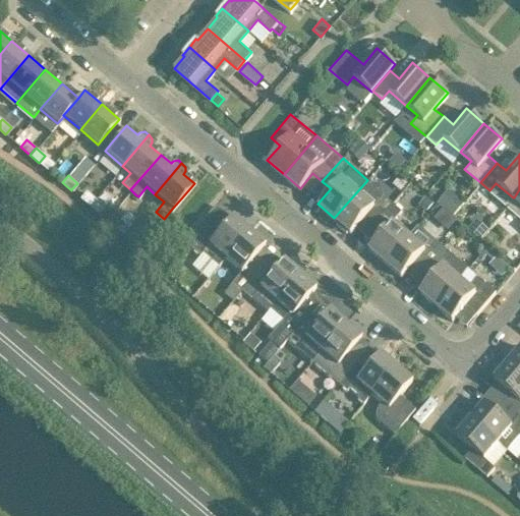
[(358,190),(334,218),(350,232),(363,216),(374,205),(373,204),(377,201),(383,193),(377,187),(373,179),(368,181),(367,180),(358,190)]
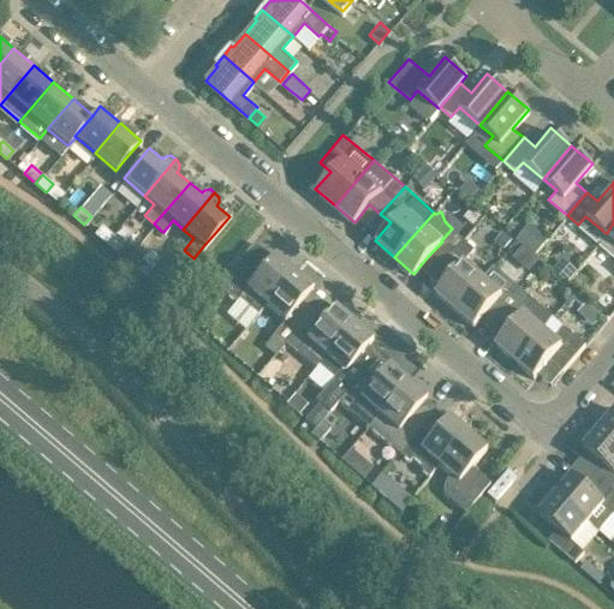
[(105,242),(112,233),(101,224),(94,232),(105,242)]
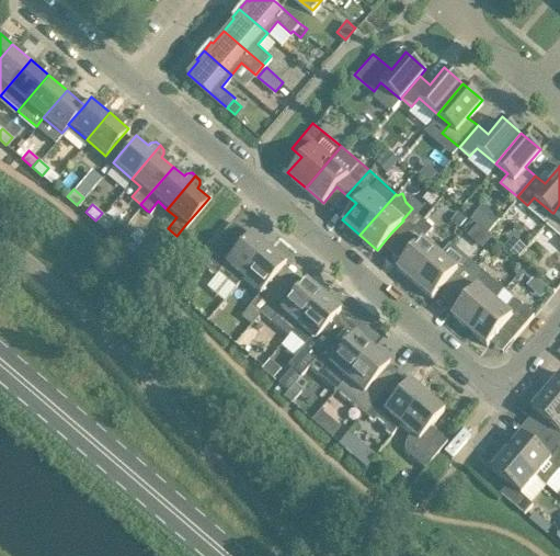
[(559,240),(559,242),(559,204),(553,213),(552,213),(545,220),(559,233),(559,240)]
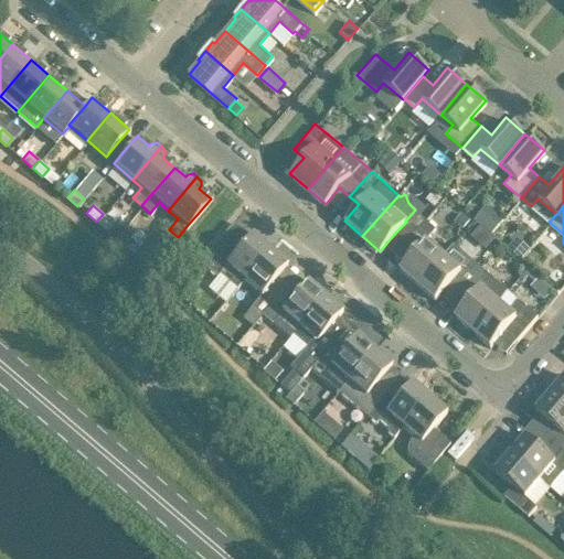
[(418,226),(425,218),(415,210),(408,217),(418,226)]
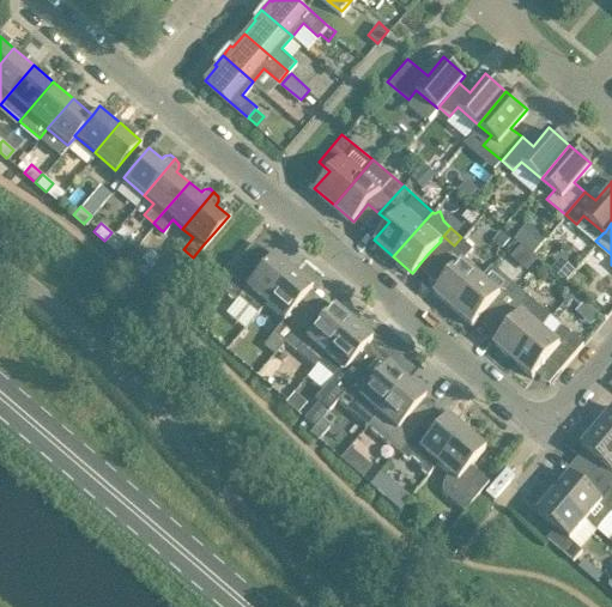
[(472,246),(478,238),(467,229),(461,237),(454,246),(465,255),(472,246)]
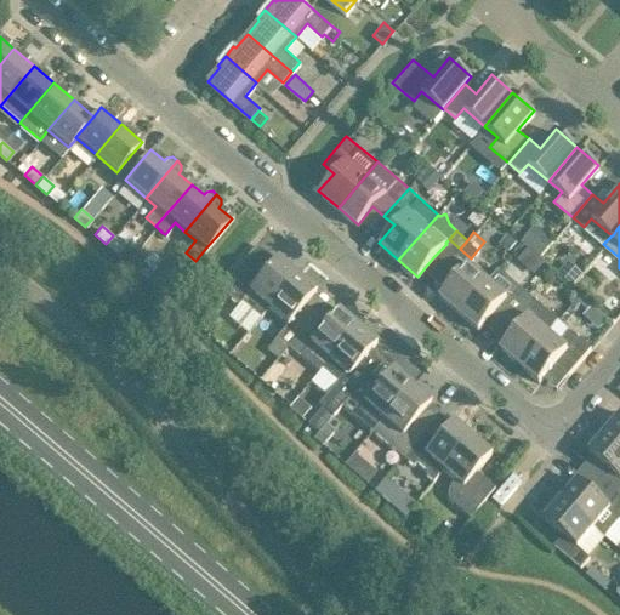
[(506,232),(499,241),(507,249),(516,239),(506,232)]
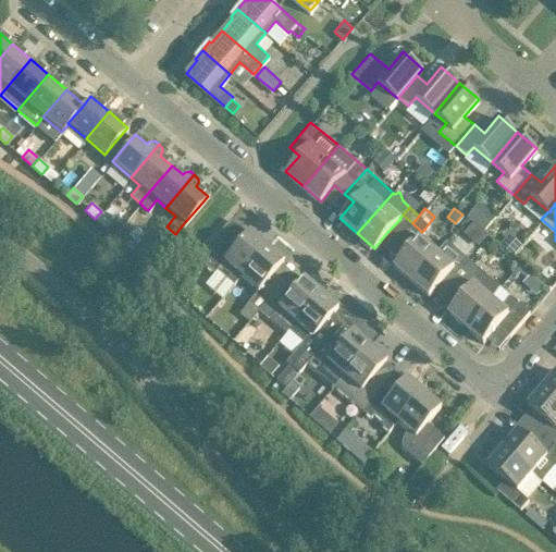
[(95,219),(104,228),(111,220),(101,211),(95,219)]
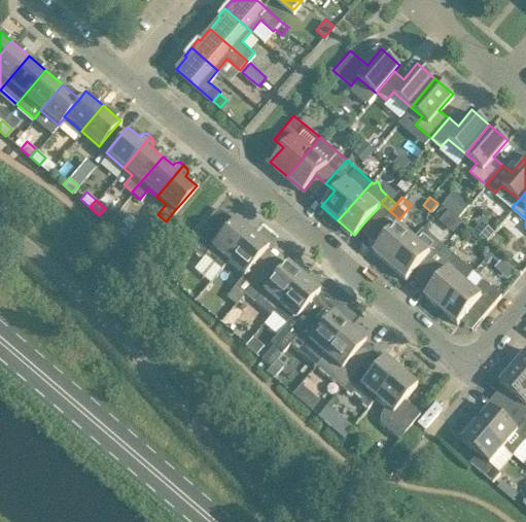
[(195,232),(185,242),(202,256),(204,254),(219,268),(226,259),(250,232),(234,217),(220,233),(205,219),(195,232)]
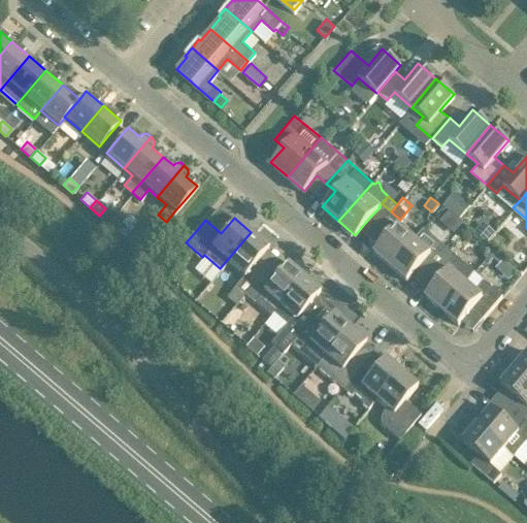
[(124,236),(130,229),(121,221),(114,228),(124,236)]
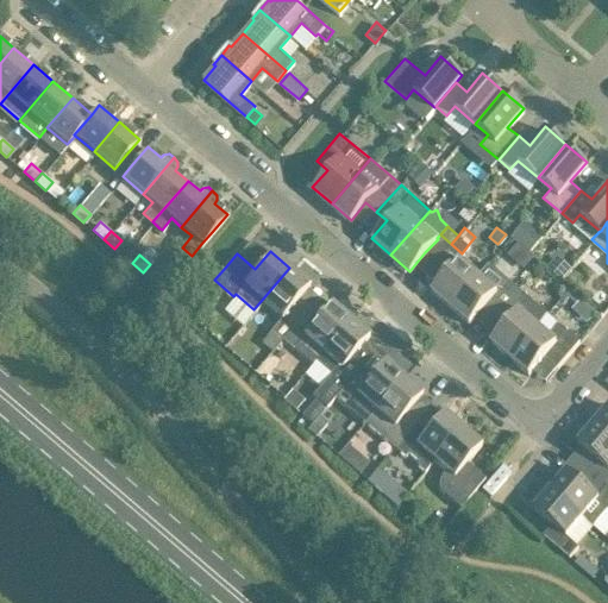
[(450,305),(477,272),(458,257),(431,289),(450,305)]
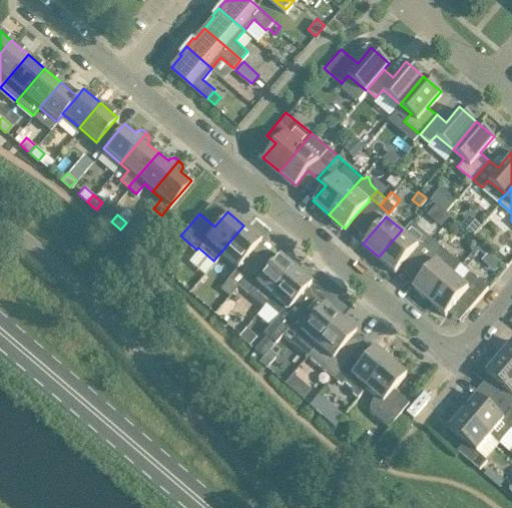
[(416,264),(436,240),(411,219),(402,229),(379,257),(395,271),(408,257),(416,264)]
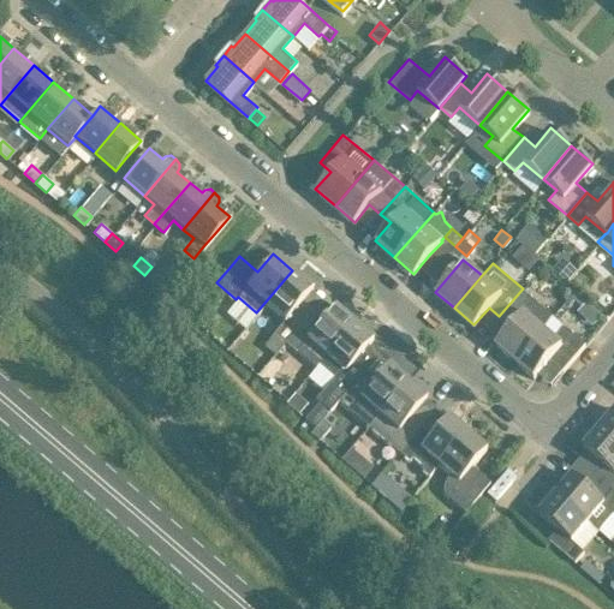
[(173,282),(153,264),(151,267),(144,275),(155,285),(161,291),(165,293),(173,282)]
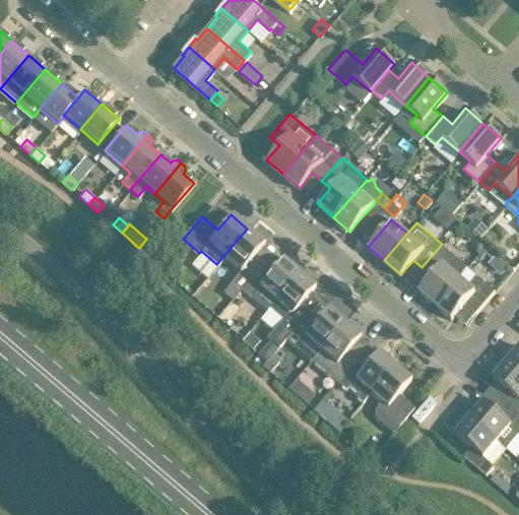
[(247,229),(223,256),(240,269),(237,272),(246,280),(260,265),(251,257),(262,245),(263,243),(247,229)]
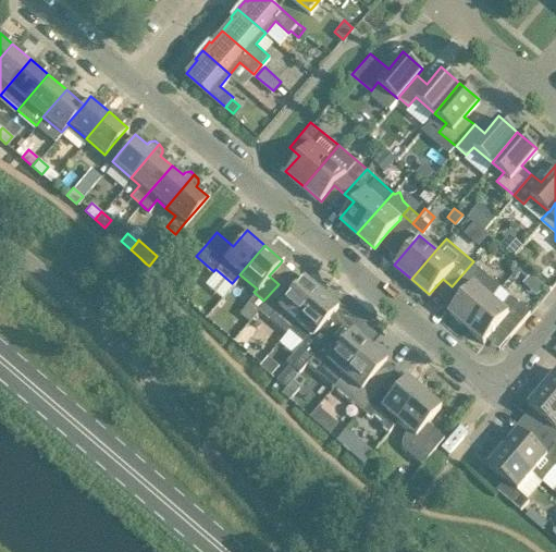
[(491,296),(501,284),(473,261),(452,286),(461,295),(448,310),(466,326),(491,296)]
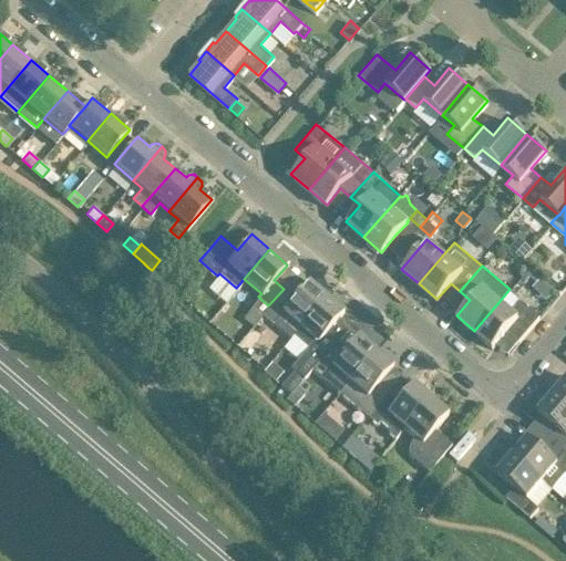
[(531,267),(522,277),(524,279),(528,273),(535,280),(539,274),(531,267)]
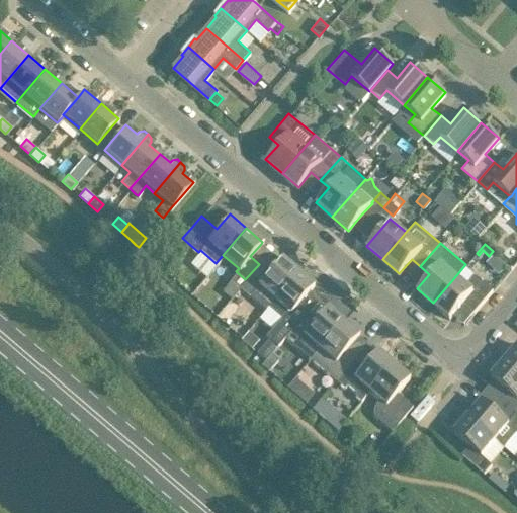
[(259,264),(245,279),(254,287),(249,293),(265,308),(267,305),(296,271),(280,257),(278,259),(267,271),(259,264)]
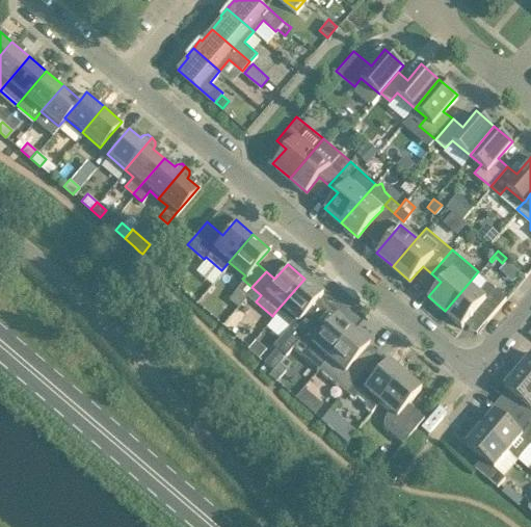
[(245,294),(251,287),(242,279),(230,294),(238,302),(245,294)]
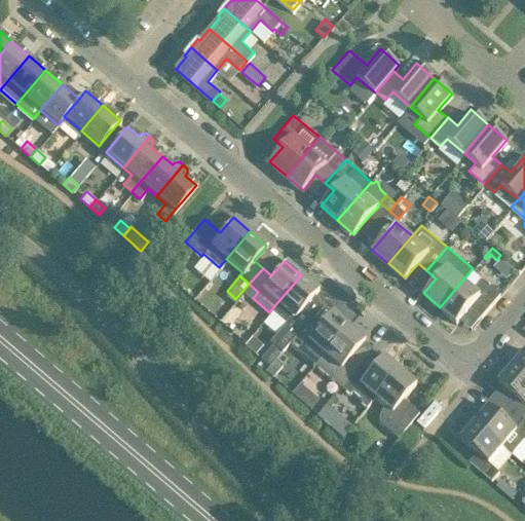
[(275,333),(269,340),(272,343),(280,350),(288,341),(295,334),(308,318),(300,309),(317,289),(301,275),(271,309),(286,322),(275,333)]
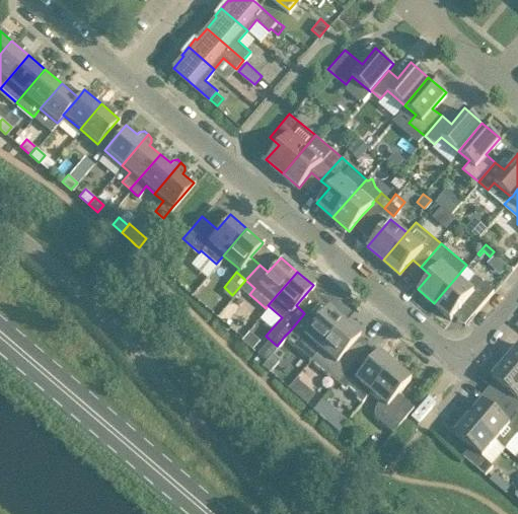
[(494,289),(482,279),(475,273),(466,283),(457,276),(434,303),(450,317),(463,302),(474,311),(494,289)]
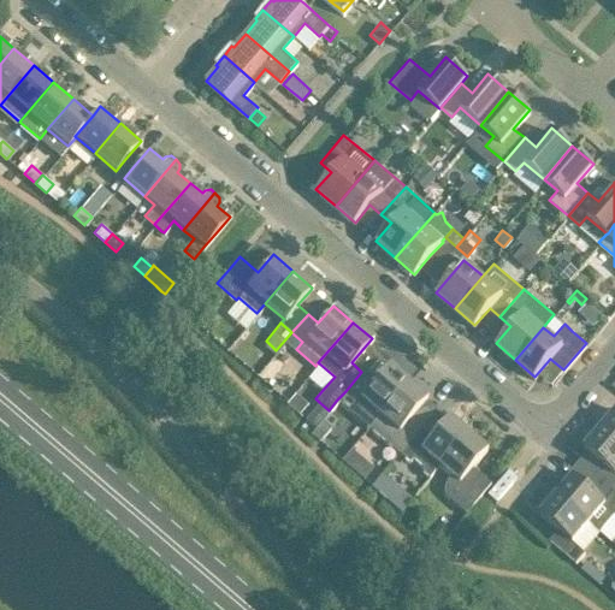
[(296,349),(302,342),(291,332),(284,341),(295,350),(296,349)]
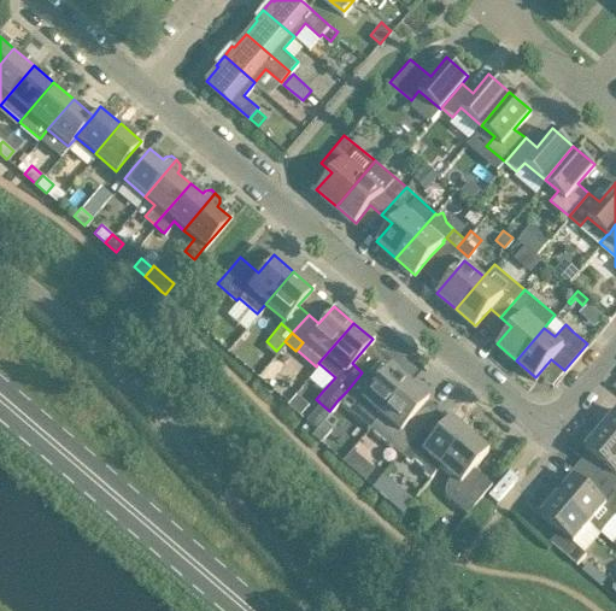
[(346,392),(338,400),(350,411),(368,426),(408,381),(404,379),(408,374),(394,363),(391,368),(387,364),(373,382),(363,372),(362,372),(346,392)]
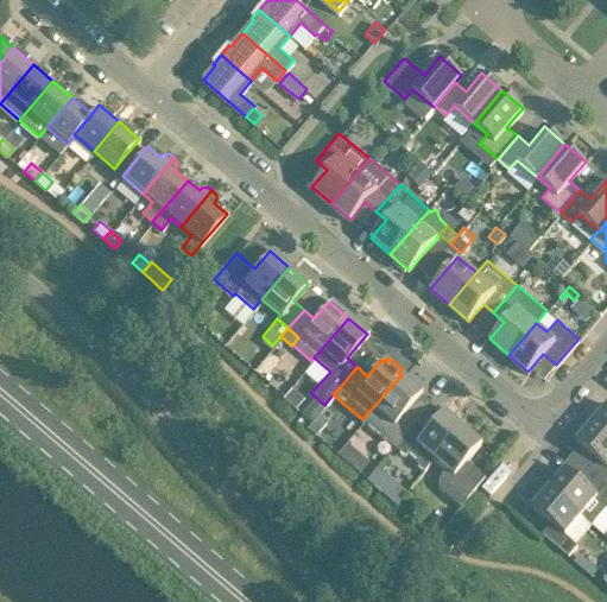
[(408,381),(402,375),(362,419),(381,436),(392,445),(416,418),(405,410),(421,392),(417,390),(421,385),(411,378),(408,381)]
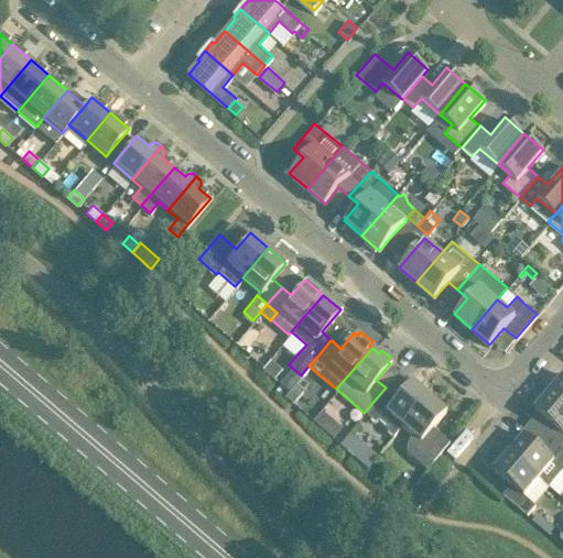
[(292,368),(279,383),(288,390),(294,383),(301,375),(292,368)]
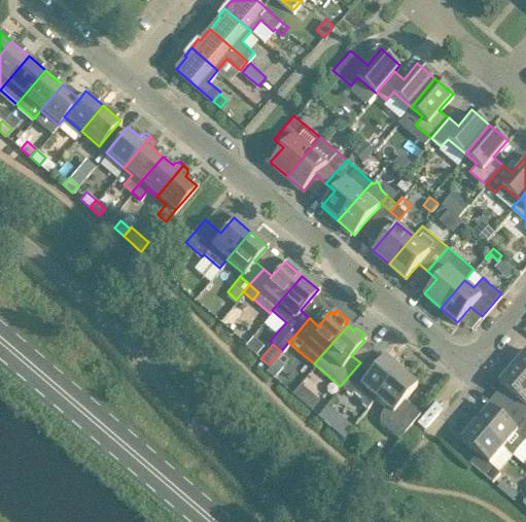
[(525,349),(513,364),(525,376),(525,349)]
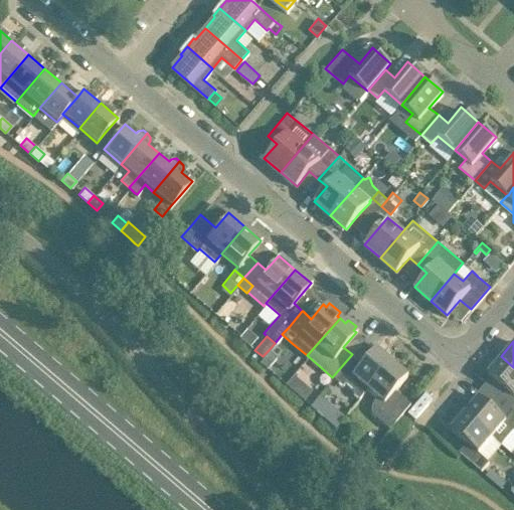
[(386,353),(379,346),(376,349),(373,347),(361,362),(352,354),(332,377),(341,385),(344,382),(351,388),(353,393),(357,397),(365,387),(366,387),(389,361),(384,356),(386,353)]
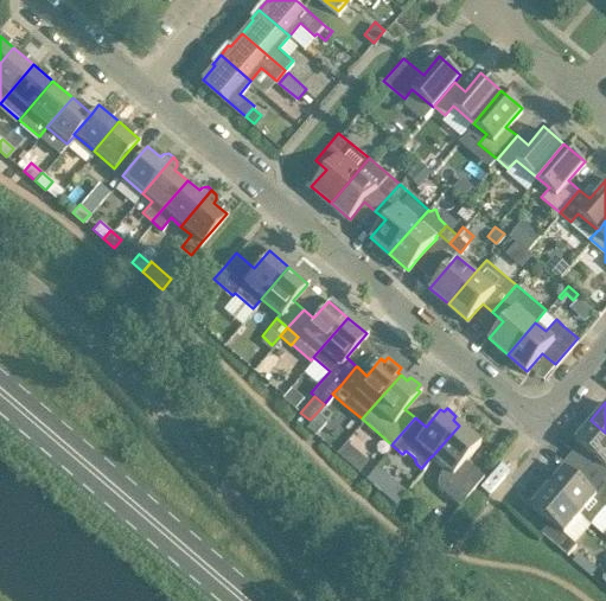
[(310,420),(306,426),(312,430),(313,432),(324,420),(317,413),(310,420)]
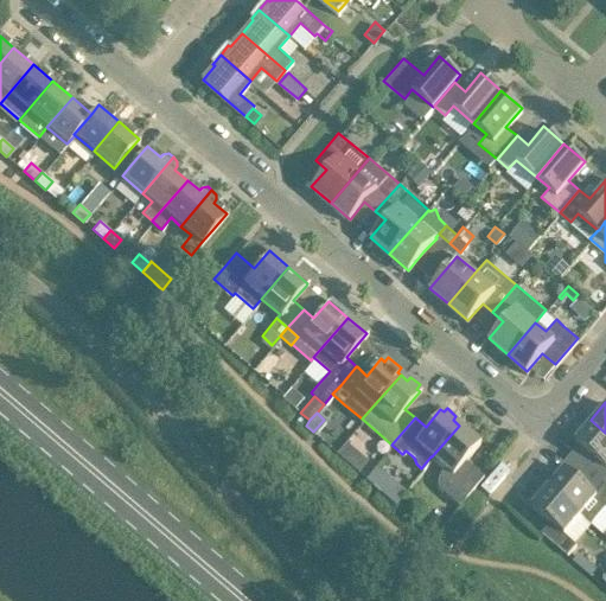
[(605,433),(591,420),(575,440),(604,464),(594,474),(605,484),(605,433)]
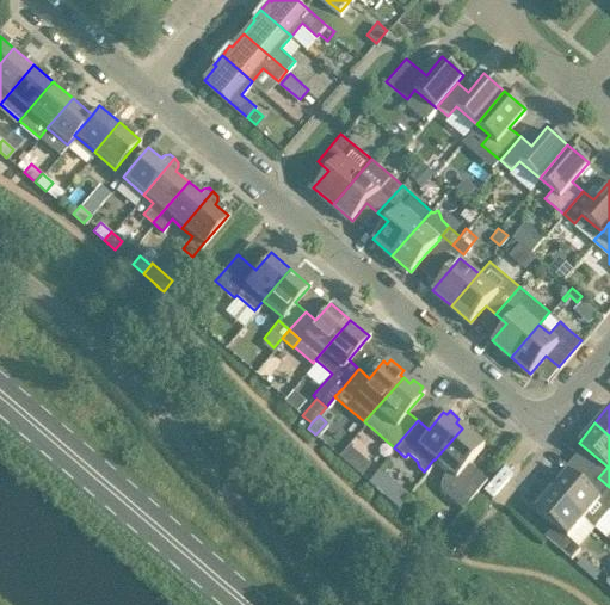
[(461,507),(486,479),(467,462),(481,445),(462,428),(435,460),(447,469),(441,477),(439,487),(442,492),(461,507)]
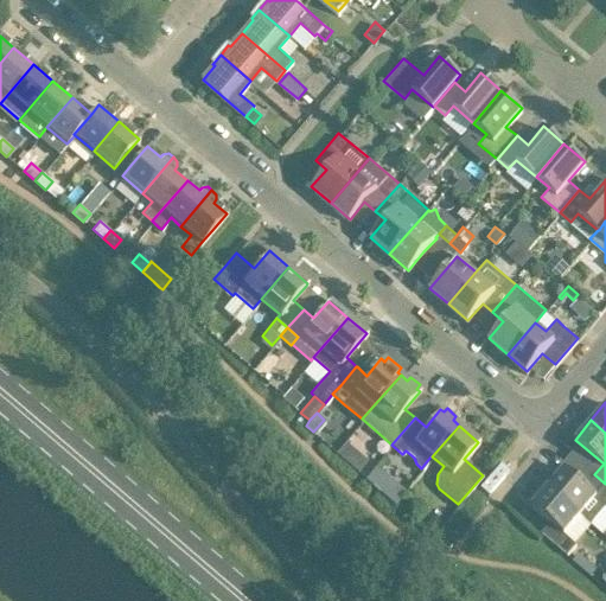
[(352,451),(344,443),(338,449),(346,458),(352,451)]
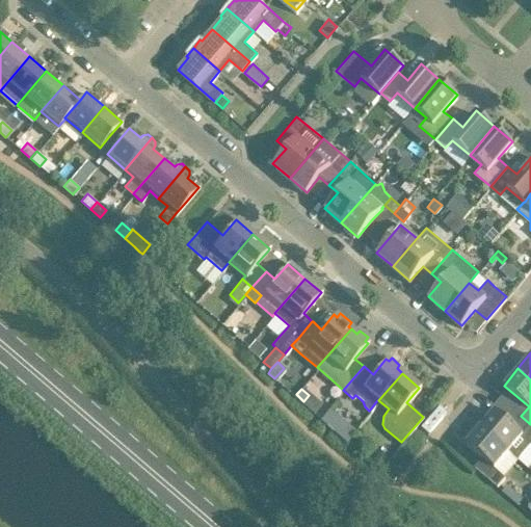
[(495,409),(480,425),(508,450),(518,457),(530,443),(530,424),(521,416),(518,413),(510,422),(495,409)]
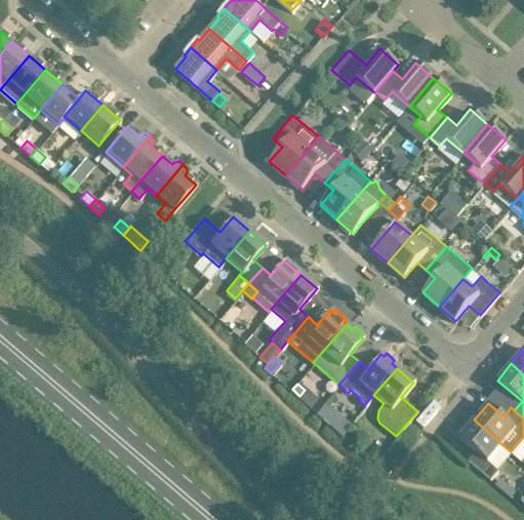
[(487,461),(501,444),(474,420),(459,437),(475,450),(468,460),(490,479),(498,469),(490,463),(487,461)]
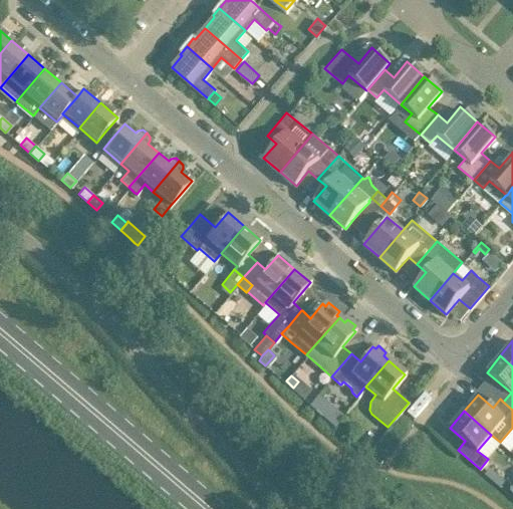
[(494,469),(488,476),(500,485),(505,479),(494,469)]
